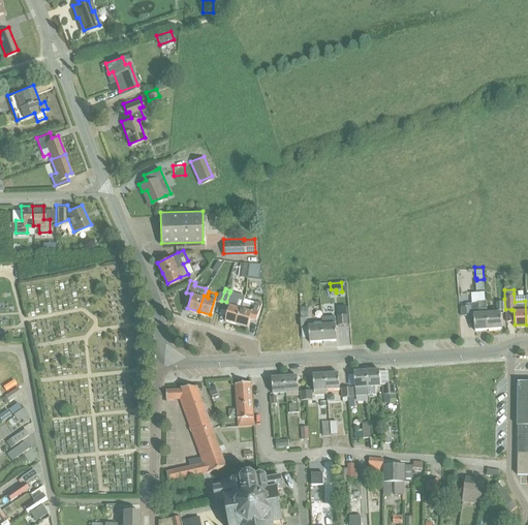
[(226,313),(224,318),(236,321),(242,300),(243,297),(229,292),(226,302),(224,308),(227,308),(226,313)]
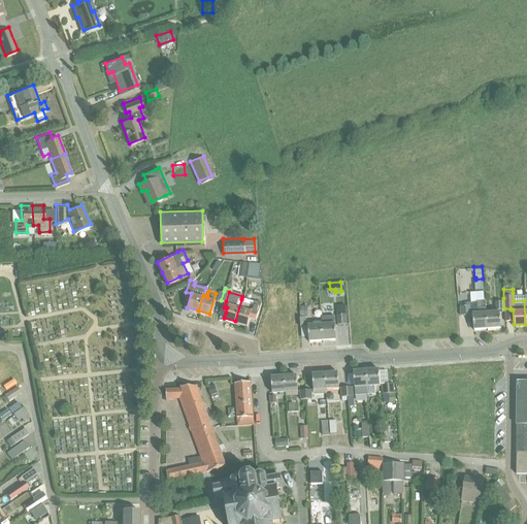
[(241,299),(235,321),(246,324),(249,317),(255,318),(261,300),(254,298),(254,299),(242,296),(241,299)]
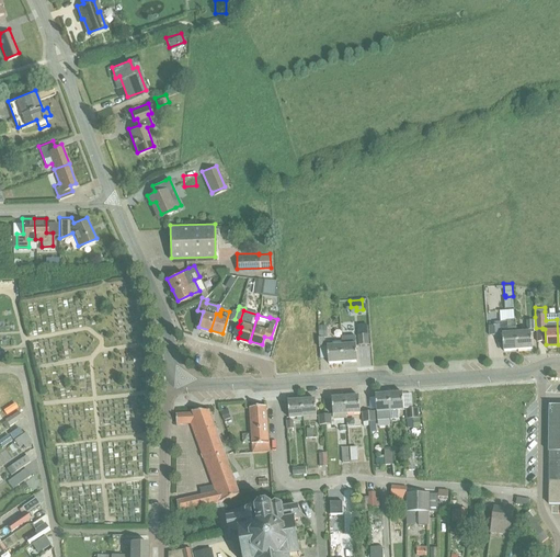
[(493,322),(488,322),(489,332),(501,331),(502,348),(517,347),(515,329),(515,324),(514,317),(506,318),(498,318),(492,319),(493,322)]
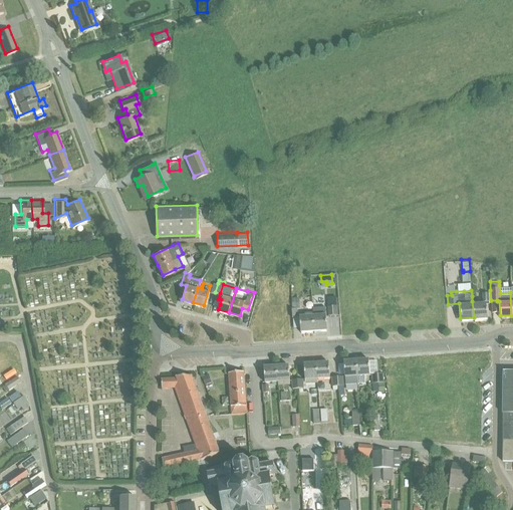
[(487,290),(481,291),(482,299),(488,298),(488,300),(491,300),(490,290),(487,290)]
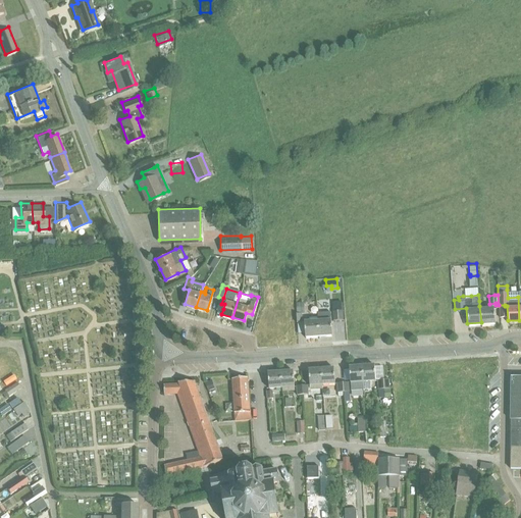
[(493,306),(479,306),(481,322),(495,321),(493,306)]
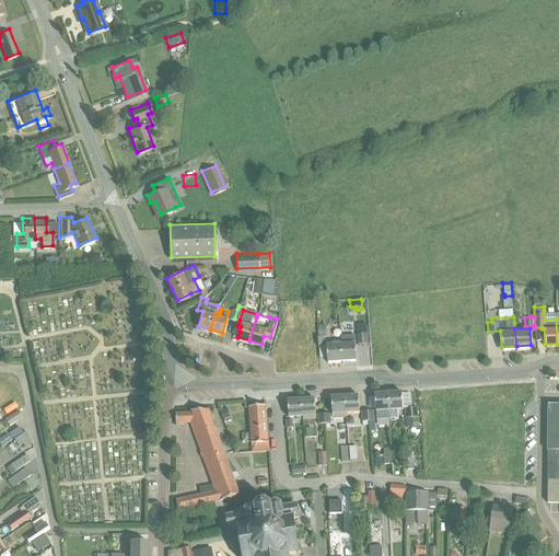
[(361,331),(356,332),(357,342),(362,340),(368,340),(368,331),(361,331)]
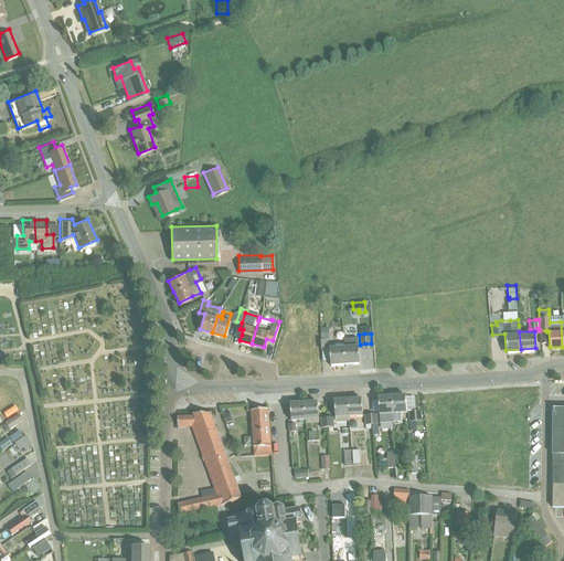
[(358,343),(357,343),(355,336),(342,337),(342,339),(344,361),(359,361),(358,343)]
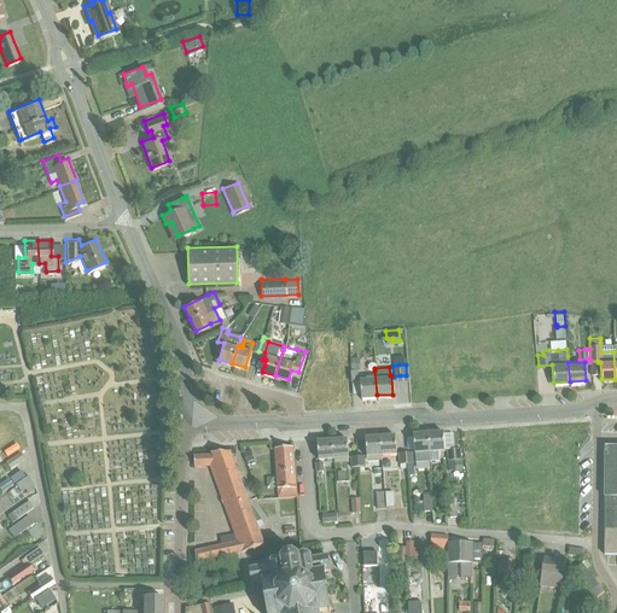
[(366,371),(366,377),(360,378),(361,396),(377,395),(374,371),(366,371)]
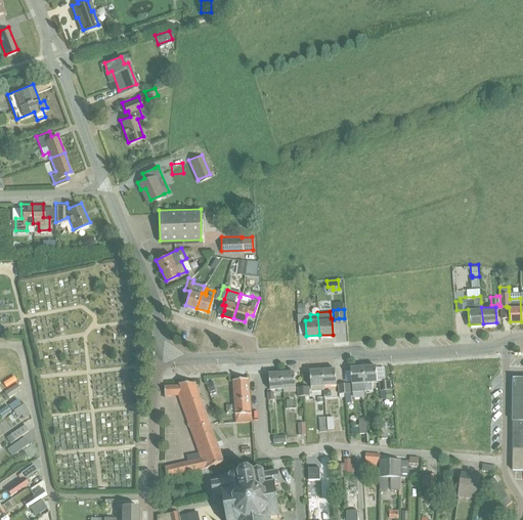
[(362,364),(363,381),(364,389),(372,388),(371,380),(377,380),(375,363),(362,364)]
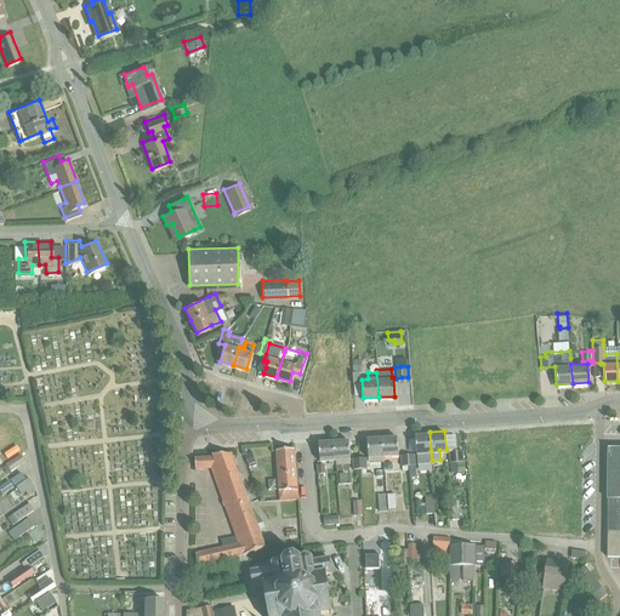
[(430,432),(415,433),(416,452),(416,462),(432,461),(431,451),(430,432)]
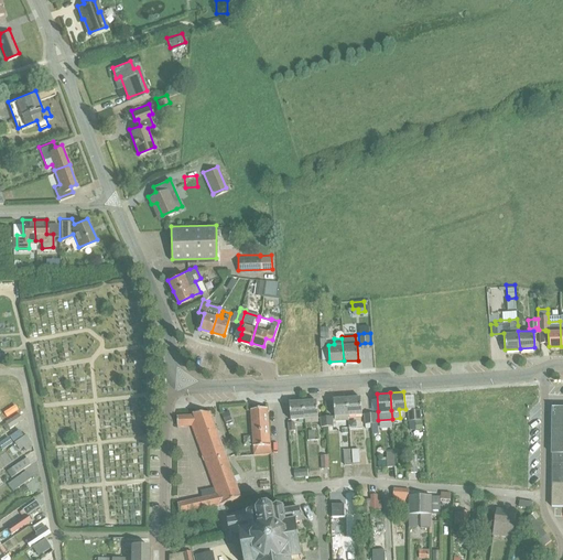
[(346,396),(347,413),(361,412),(360,395),(346,396)]
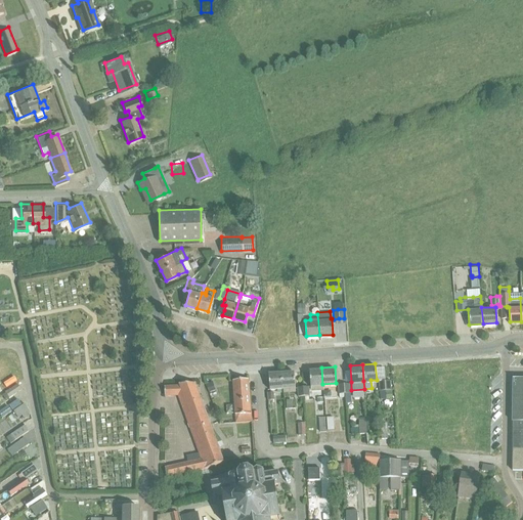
[(322,384),(321,367),(309,369),(310,384),(322,384)]
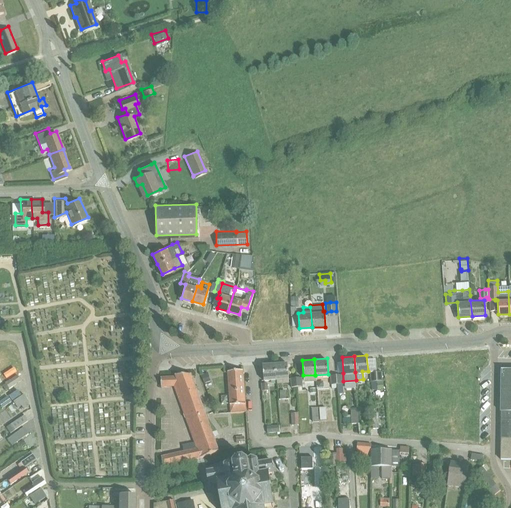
[(274,362),(275,377),(288,376),(287,361),(274,362)]
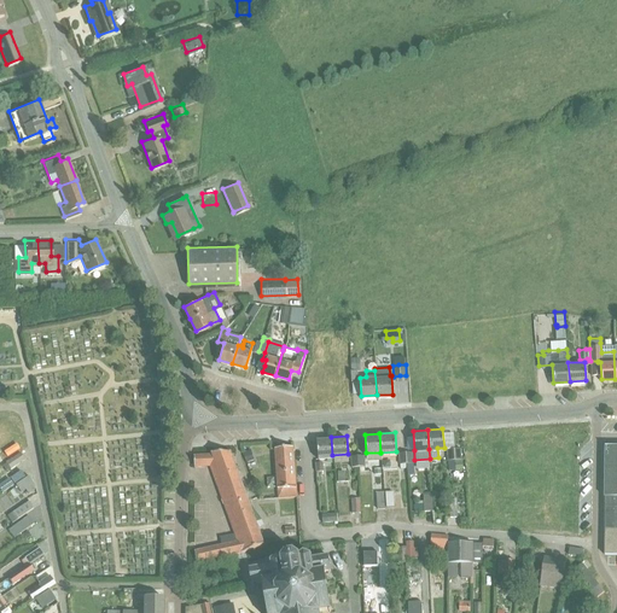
[(332,455),(331,437),(316,438),(318,456),(332,455)]
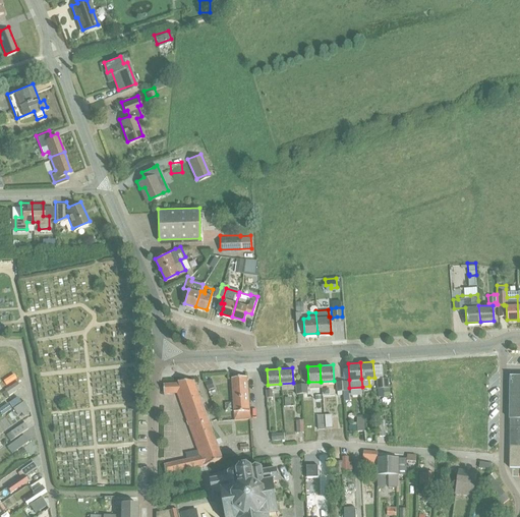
[(460,370),(460,381),(470,381),(471,370),(460,370)]
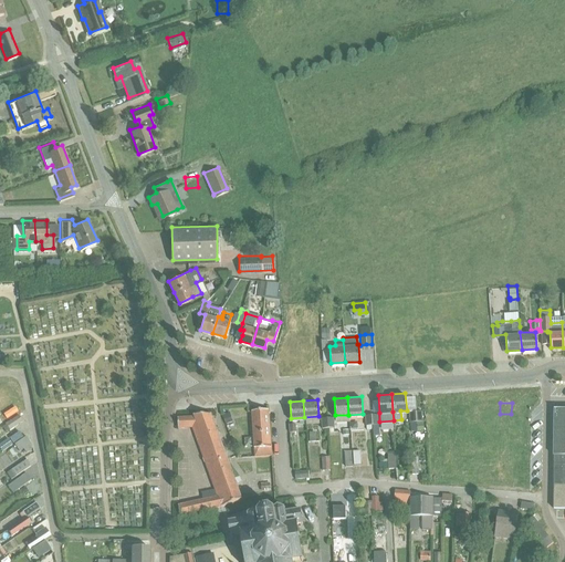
[(467,406),(454,406),(454,419),(467,419),(467,406)]
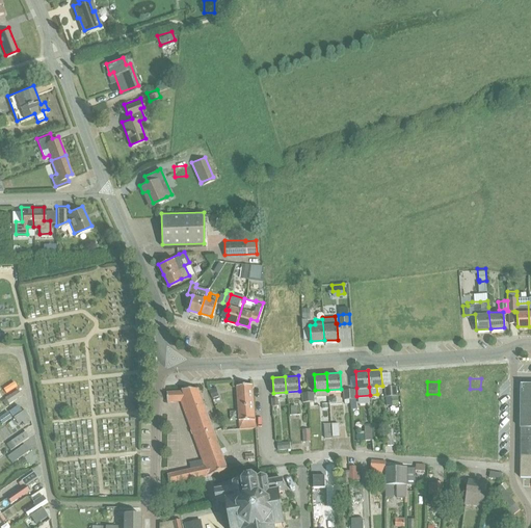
[(520,425),(520,474),(530,474),(530,381),(520,383),(519,425),(520,425)]
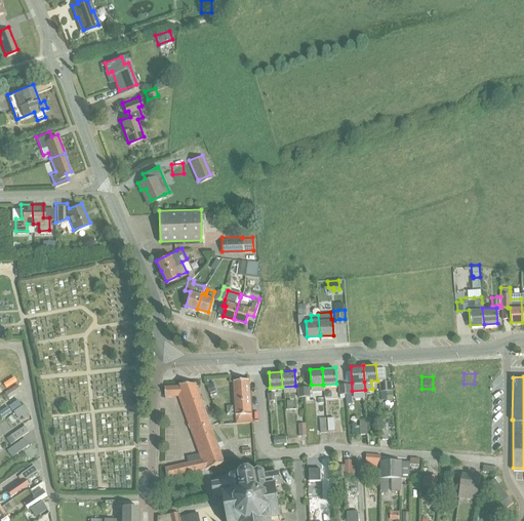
[(252,419),(249,377),(233,378),(236,421),(252,419)]
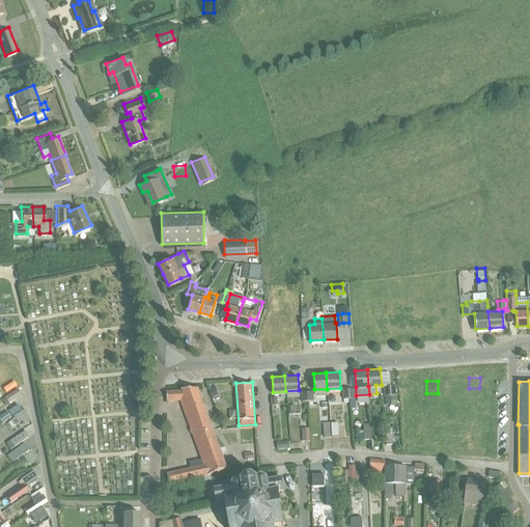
[(215,384),(208,386),(211,394),(218,392),(215,384)]
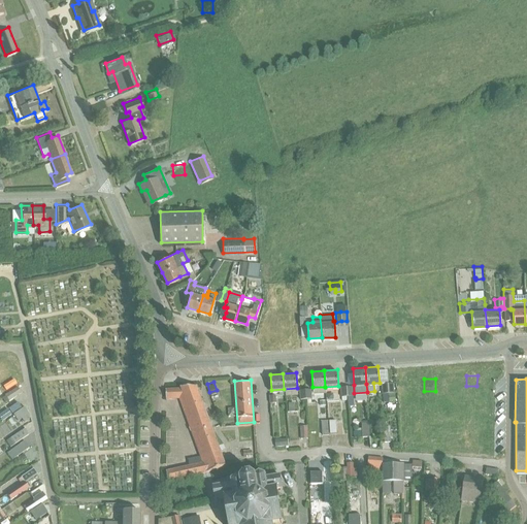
[(178,395),(202,460),(205,469),(206,469),(225,463),(219,444),(196,383),(179,384),(180,386),(165,386),(165,396),(178,395)]
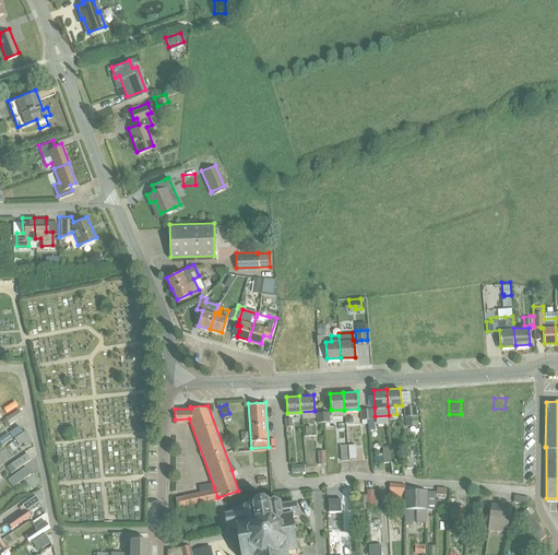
[(18,406),(4,415),(8,421),(21,413),(18,406)]
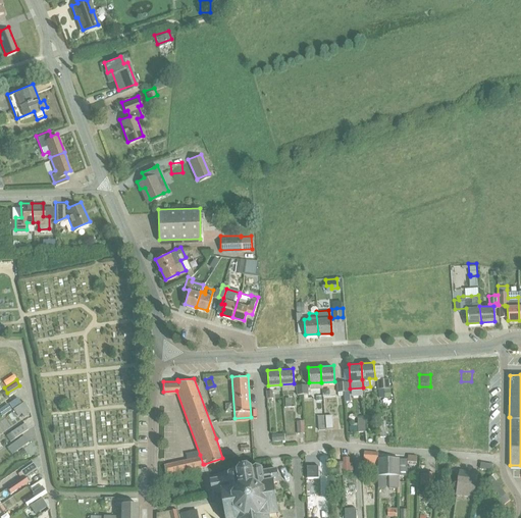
[(16,396),(8,401),(11,406),(19,400),(16,396)]
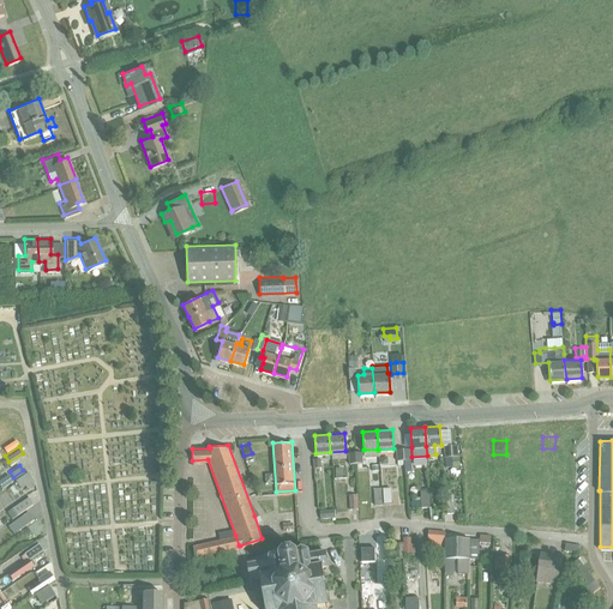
[(32,476),(26,469),(14,477),(19,486),(23,482),(26,487),(34,482),(32,476)]
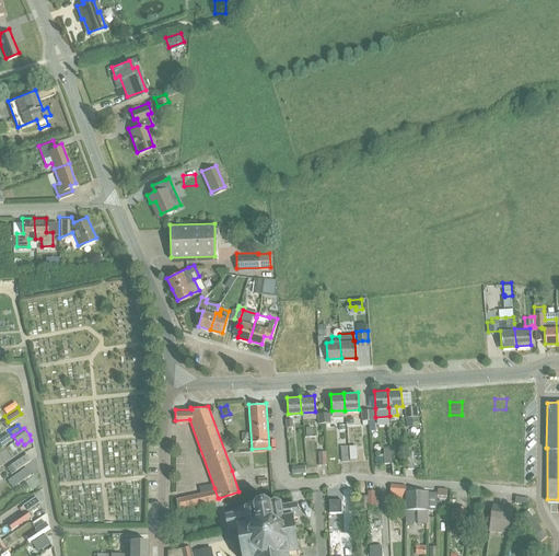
[(7,430),(0,433),(0,439),(2,442),(10,437),(7,430)]
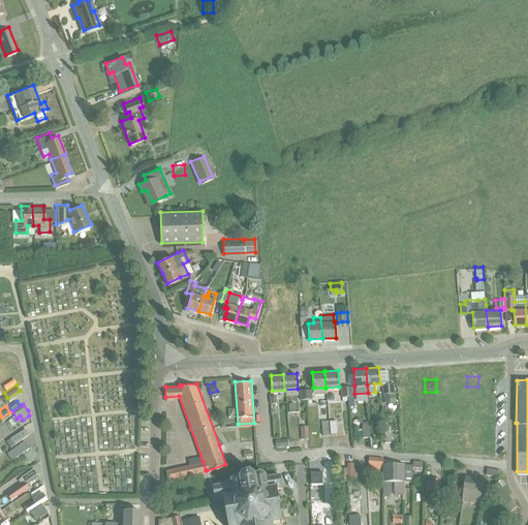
[(27,432),(23,427),(9,436),(13,441),(27,432)]
